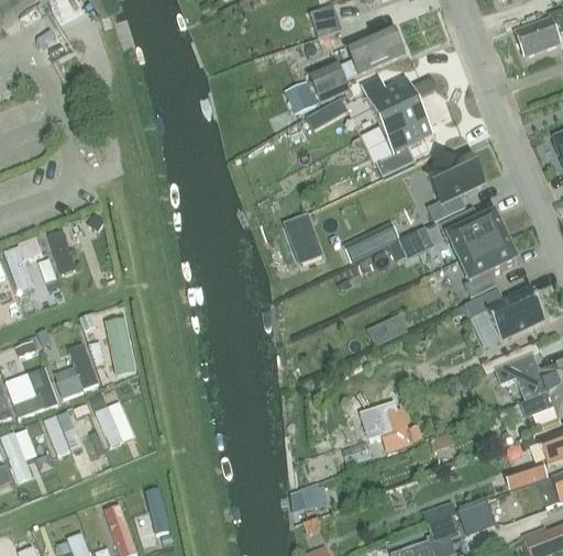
[(305,41),(317,36),(340,29),(332,3),(297,15),(305,41)]
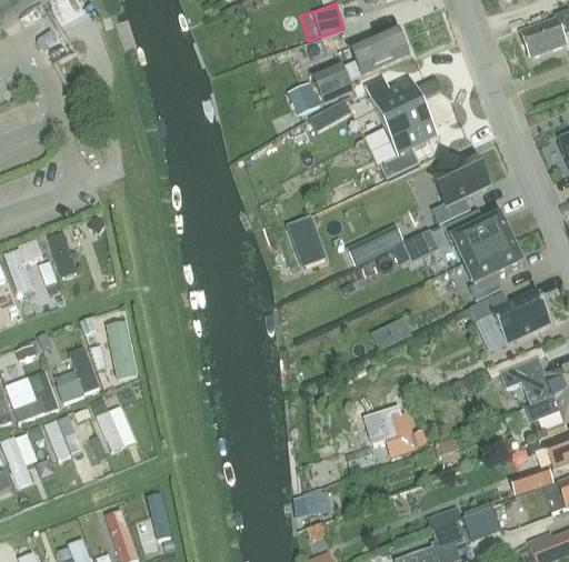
[(568,8),(555,13),(557,18),(521,31),(530,56),(567,42),(563,33),(568,31),(568,8)]
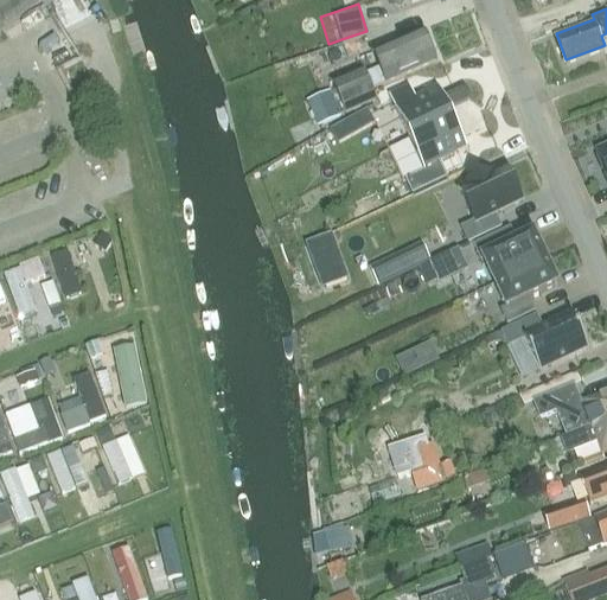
[(430,34),(427,33),(425,34),(421,27),(372,49),(378,64),(365,70),(363,63),(331,77),(345,110),(377,96),(371,83),(384,77),(384,78),(434,57),(430,50),(434,49),(434,45),(430,34)]
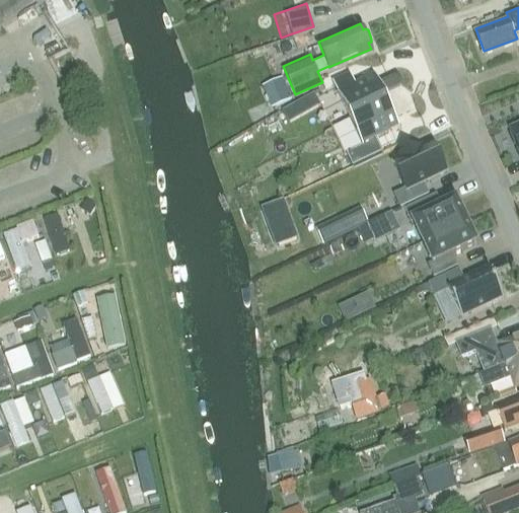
[(350,70),(332,78),(350,116),(405,89),(397,73),(379,81),(375,72),(355,81),(350,70)]
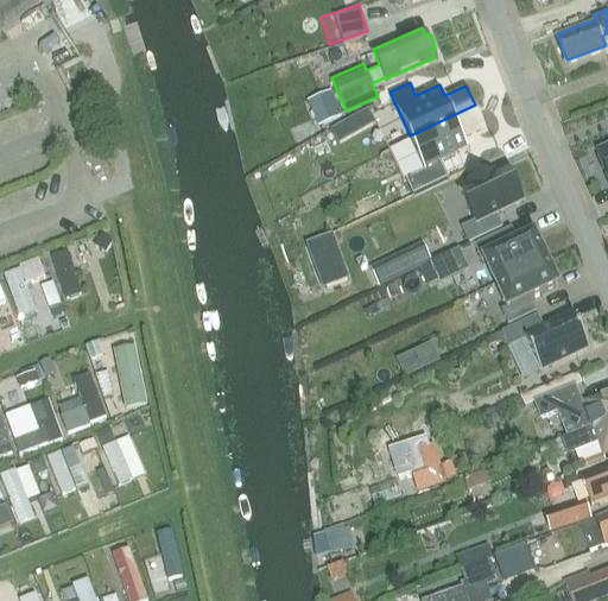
[(329,86),(306,96),(317,121),(340,112),(329,86)]
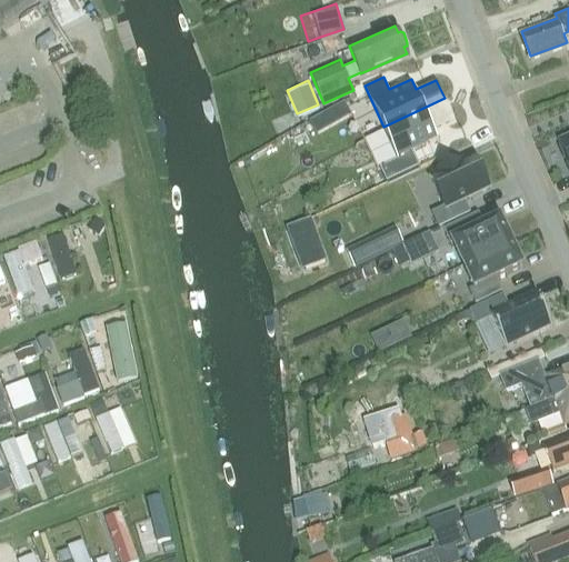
[(398,157),(380,164),(387,179),(419,163),(411,148),(438,136),(432,126),(452,116),(445,98),(383,127),(398,157)]
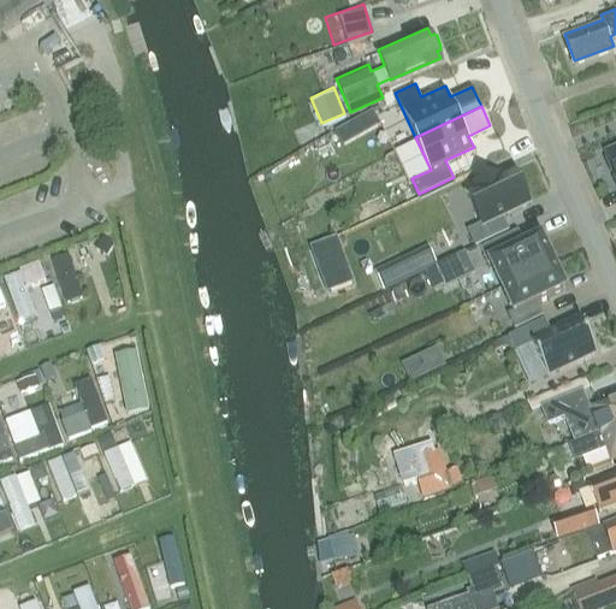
[(342,142),(379,122),(371,107),(335,128),(342,142)]
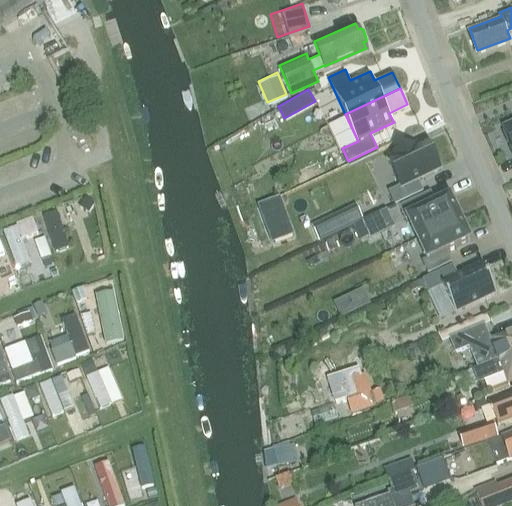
[(511,117),(502,122),(511,145),(511,117)]
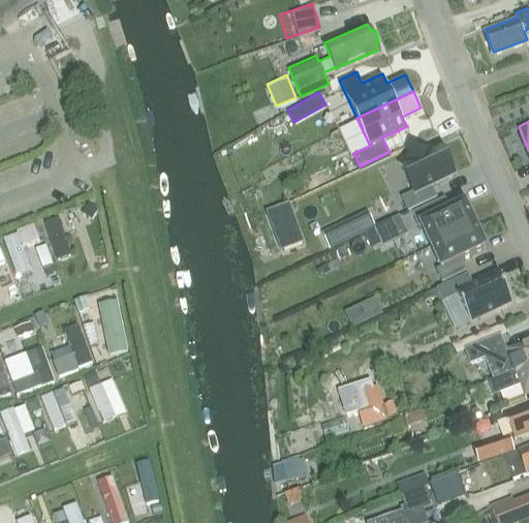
[(401,162),(413,189),(400,195),(406,208),(436,194),(431,183),(456,172),(442,143),(431,148),(430,146),(404,158),(405,161),(401,162)]
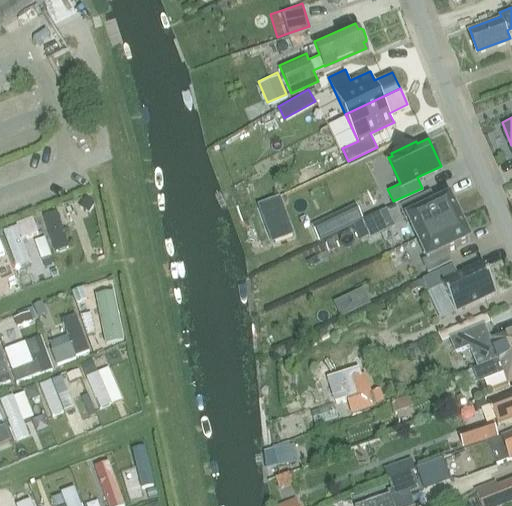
[(407,215),(417,236),(460,215),(460,214),(451,195),(450,193),(448,194),(435,200),(430,190),(400,204),(406,216),(407,215)]
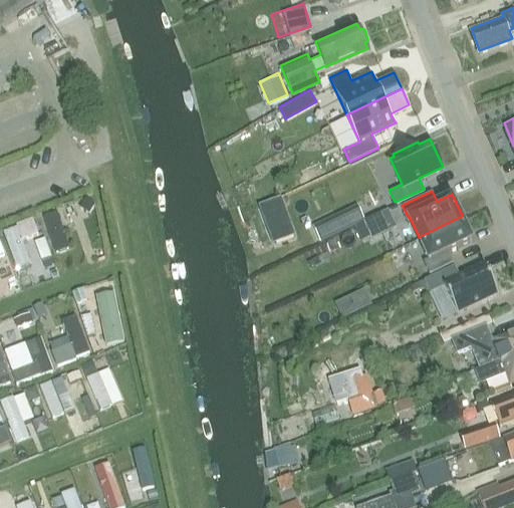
[(94,200),(85,194),(79,204),(88,210),(94,200)]
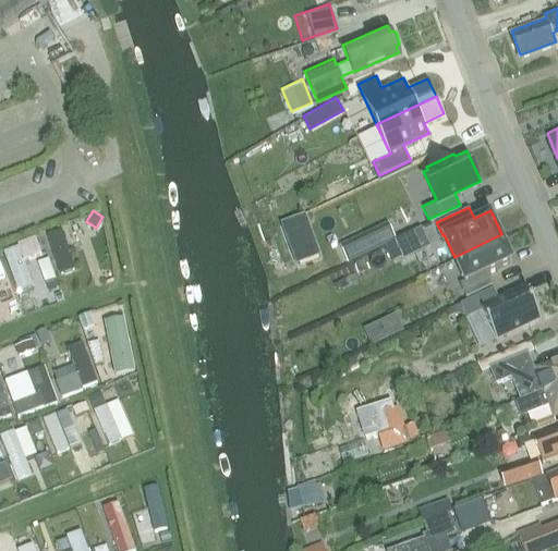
[(295,260),(319,250),(304,211),(303,210),(279,219),(295,260)]
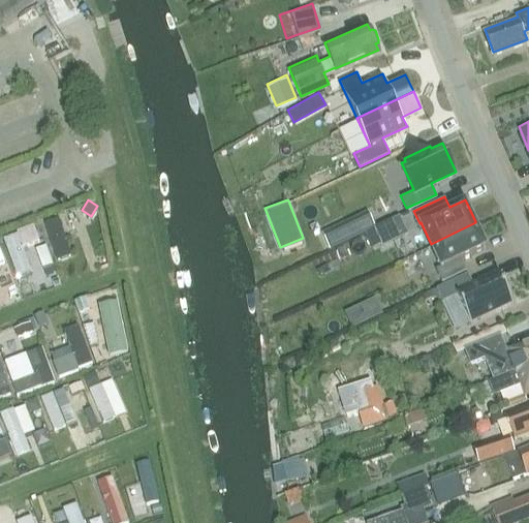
[(368,208),(344,219),(352,235),(374,224),(375,224),(368,208)]
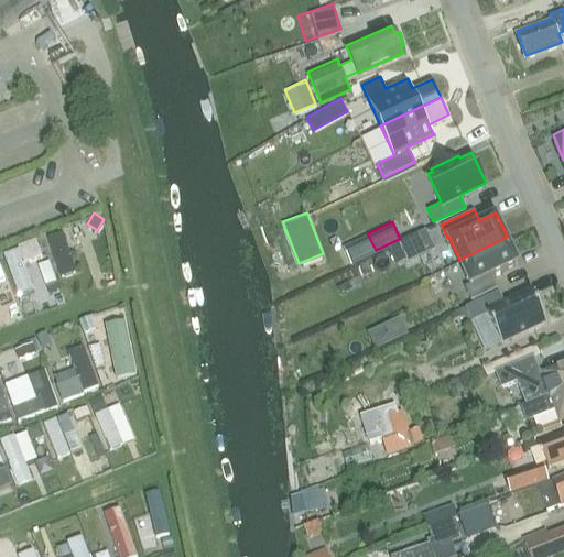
[(434,243),(426,227),(400,240),(408,255),(434,243)]
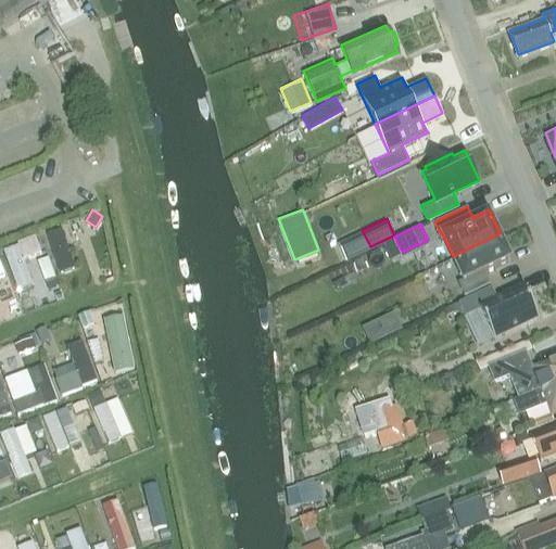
[(500,233),(453,256),(463,278),(458,280),(464,293),(489,281),(483,270),(509,258),(512,257),(510,255),(509,255),(500,234),(501,234),(500,233)]
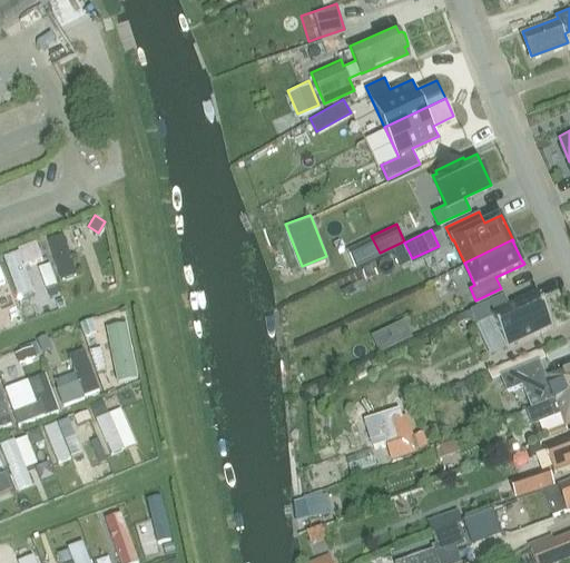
[(39,264),(47,284),(57,279),(49,260),(39,264)]
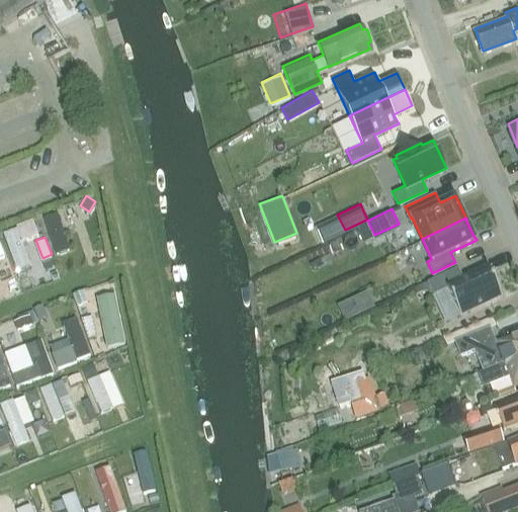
[(460,314),(502,294),(488,264),(462,276),(457,265),(448,269),(428,279),(434,291),(447,285),(460,314)]
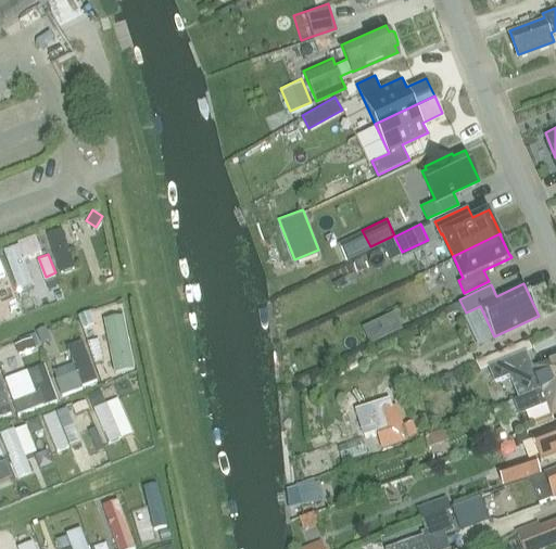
[(60,288),(54,290),(57,297),(63,295),(60,288)]
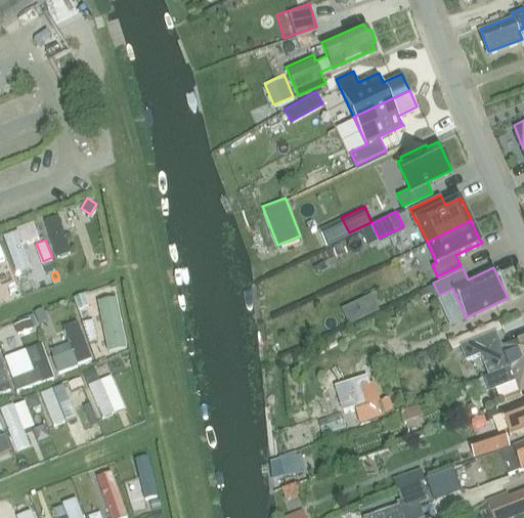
[(74,294),(78,304),(89,300),(85,289),(74,294)]
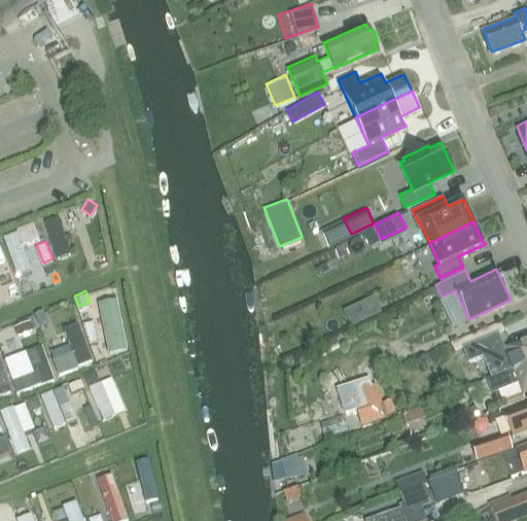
[(374,293),(364,298),(372,313),(381,309),(374,293)]
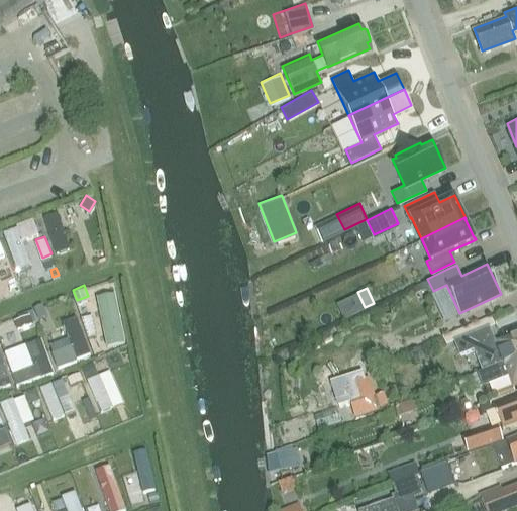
[(93,293),(105,343),(122,339),(110,289),(93,293)]
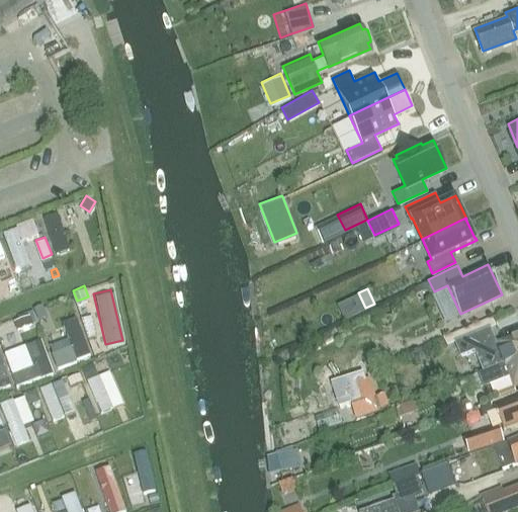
[(39,317),(48,314),(42,303),(35,306),(39,317)]
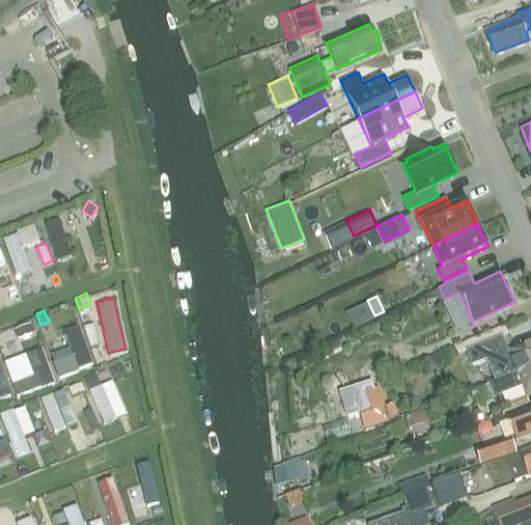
[(16,327),(19,334),(34,329),(31,321),(16,327)]
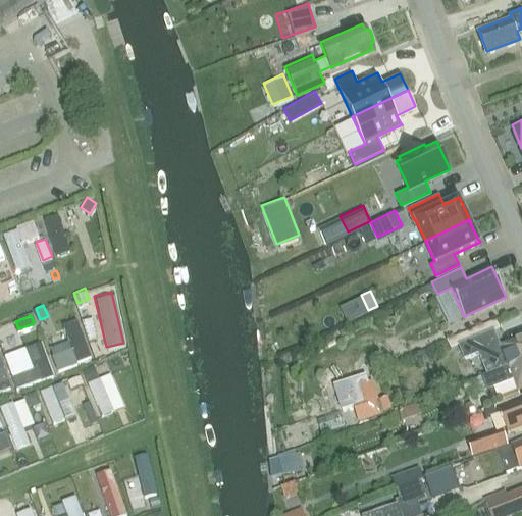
[(67,344),(79,343),(76,320),(65,322),(67,344)]
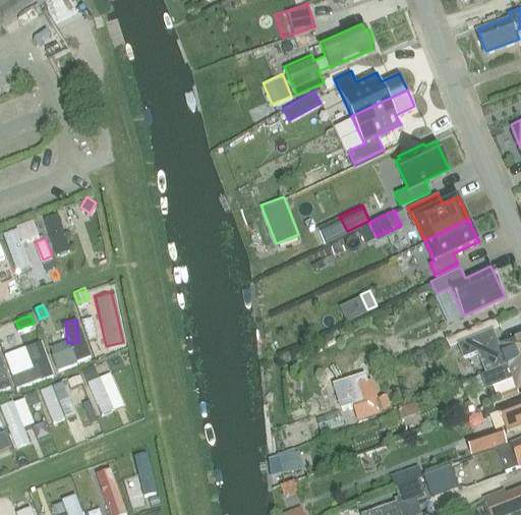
[(520,332),(498,341),(493,328),(457,341),(458,345),(463,355),(477,350),(485,370),(507,362),(508,363),(520,358),(520,332)]
